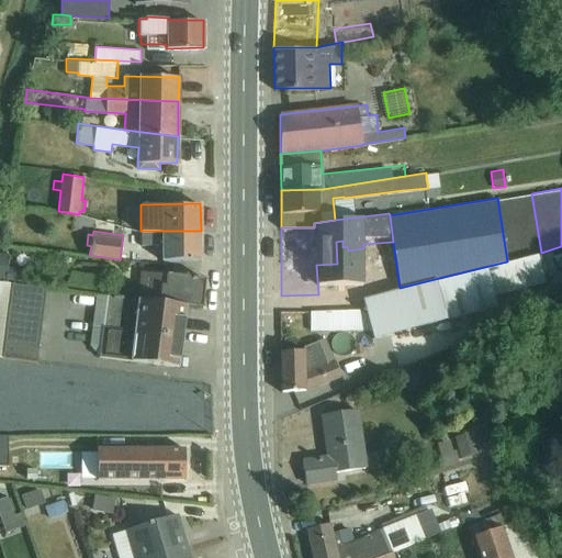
[(141,231),(141,244),(161,245),(161,259),(201,259),(201,231),(141,231)]
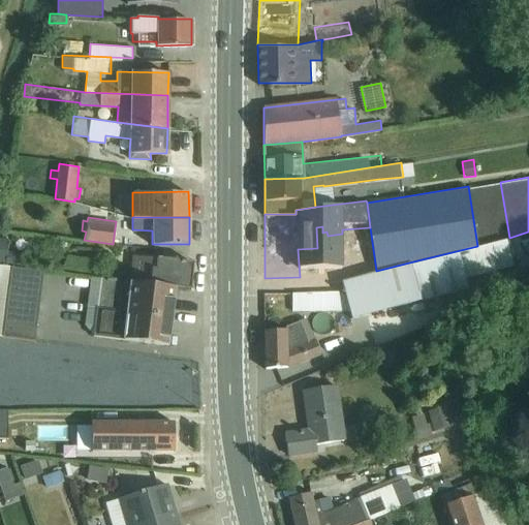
[(0,264),(23,267),(24,251),(6,249),(8,239),(0,238),(0,264)]
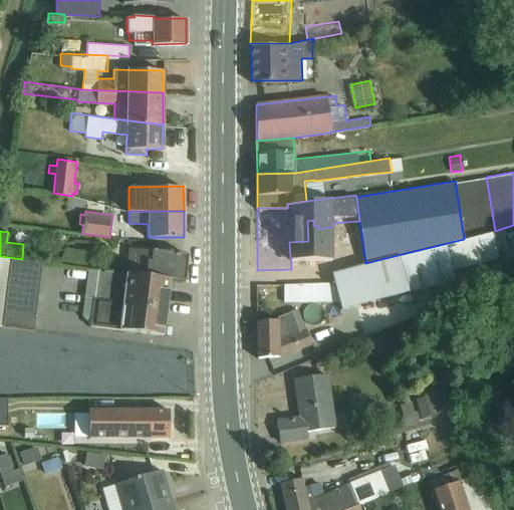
[(492,232),(445,244),(447,254),(495,242),(492,232)]
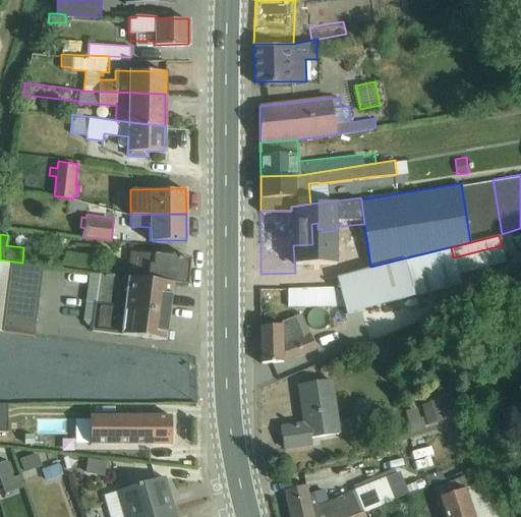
[(66,260),(92,265),(95,250),(68,245),(66,260)]
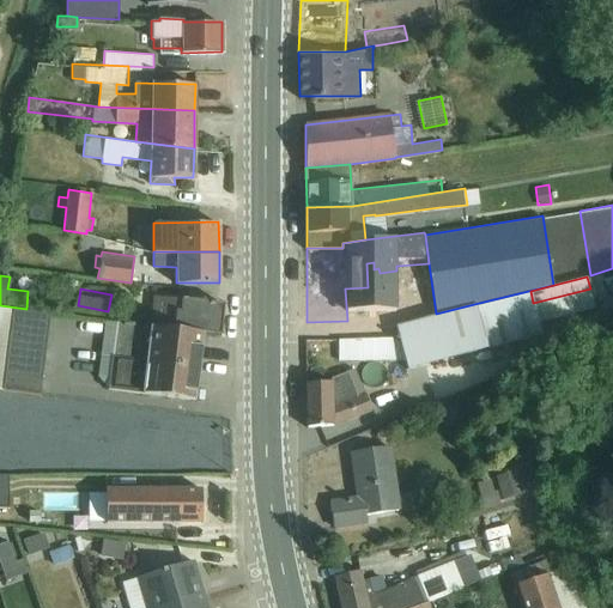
[(220,334),(224,303),(153,296),(151,312),(137,311),(135,323),(204,332),(220,334)]
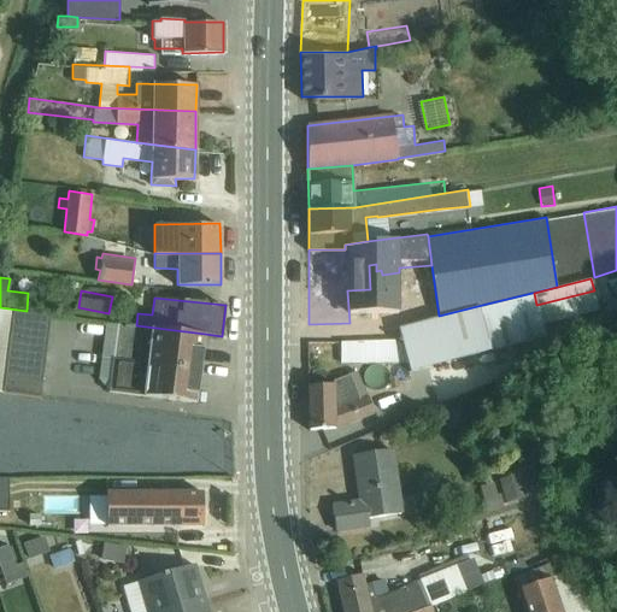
[(487,304),(439,316),(397,325),(397,328),(385,328),(385,340),(341,341),(341,353),(365,353),(365,362),(397,362),(429,359),(429,363),(497,349),(487,304)]
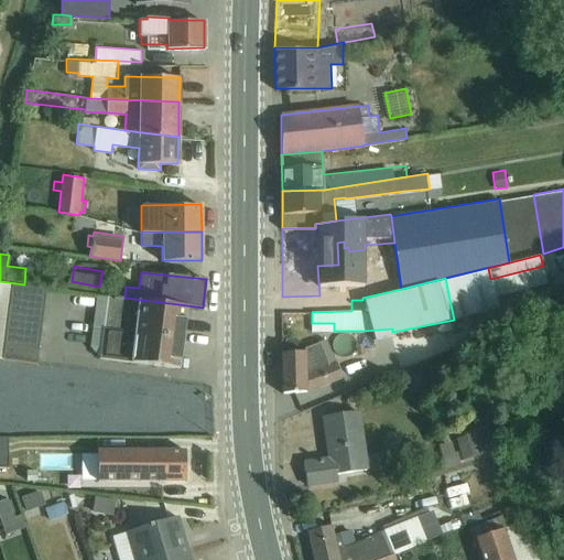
[(0,357),(38,363),(46,288),(24,284),(0,281),(0,357)]
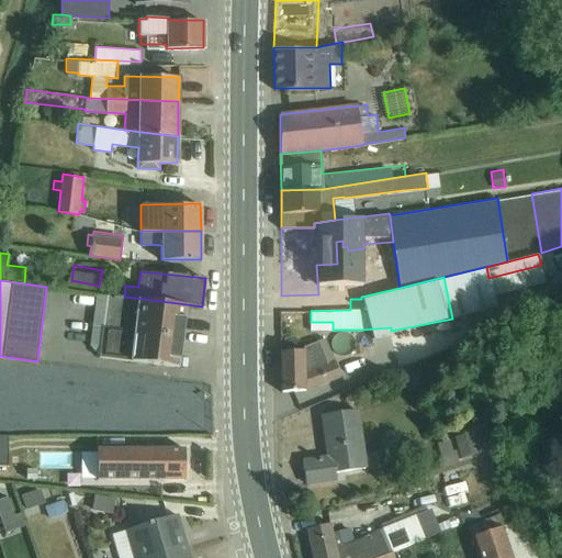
[(187,304),(124,297),(96,292),(90,344),(99,356),(179,366),(187,304)]
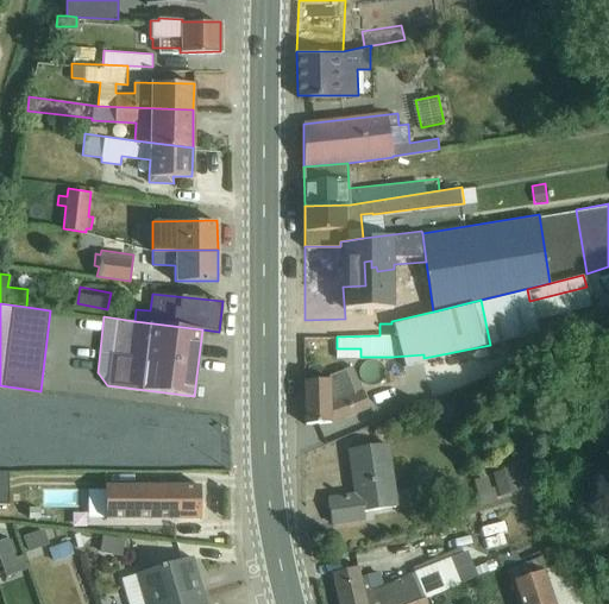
[(303,379),(305,423),(328,422),(369,408),(352,364),(328,373),(328,379),(303,379)]
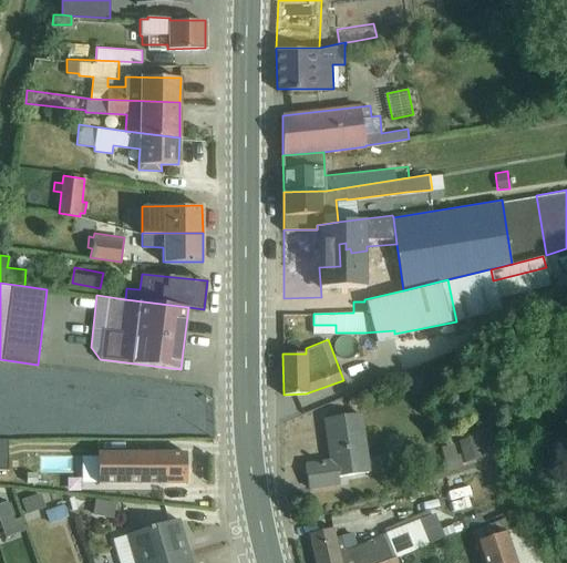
[(339,476),(370,471),(362,411),(326,417),(331,460),(305,464),(308,485),(339,481),(339,476)]
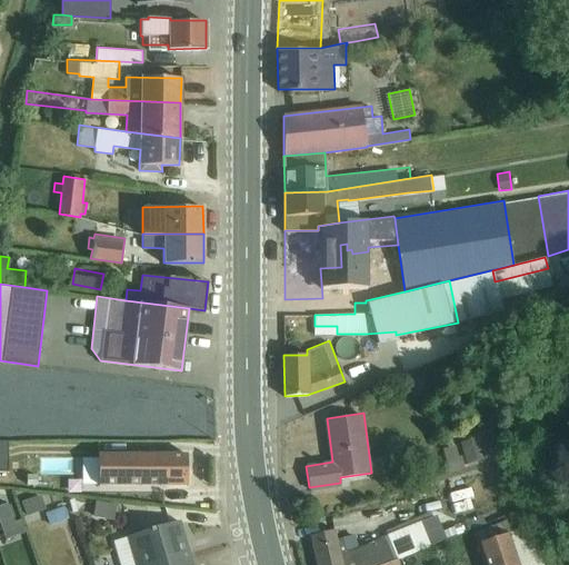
[(463,454),(458,455),(455,444),(442,447),(449,471),(462,467),(465,466),(463,464),(466,463),(500,453),(493,430),(459,440),(463,454)]
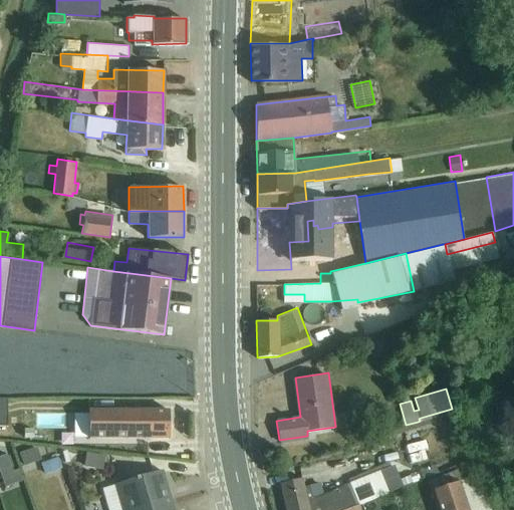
[(89,409),(88,436),(170,437),(169,410),(89,409)]
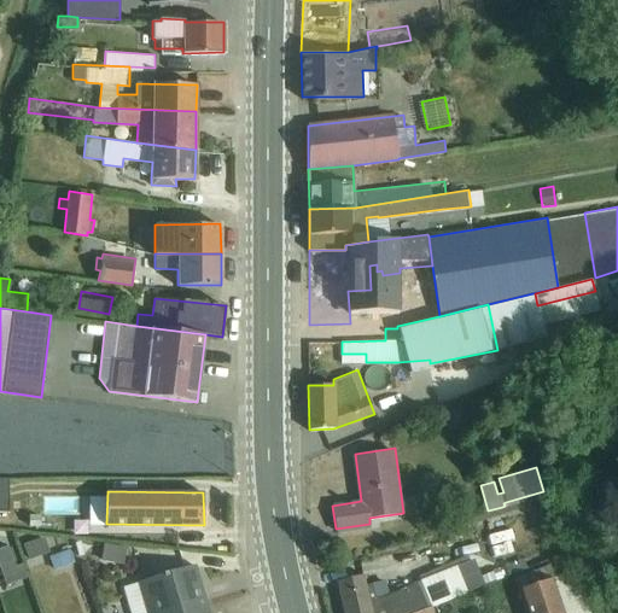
[(44,535),(24,542),(29,558),(50,550),(44,535)]
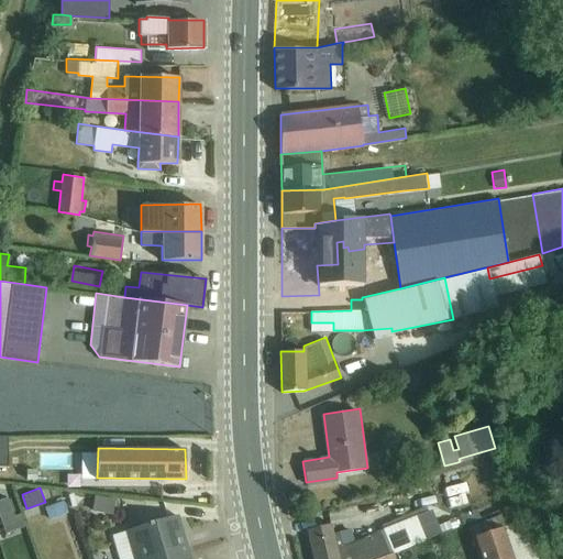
[(95,494),(92,508),(111,513),(114,497),(95,494)]
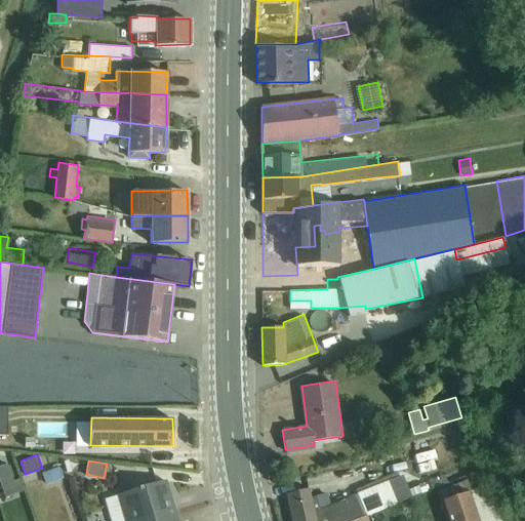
[(7,462),(0,464),(0,482),(5,496),(24,489),(18,477),(13,479),(7,462)]
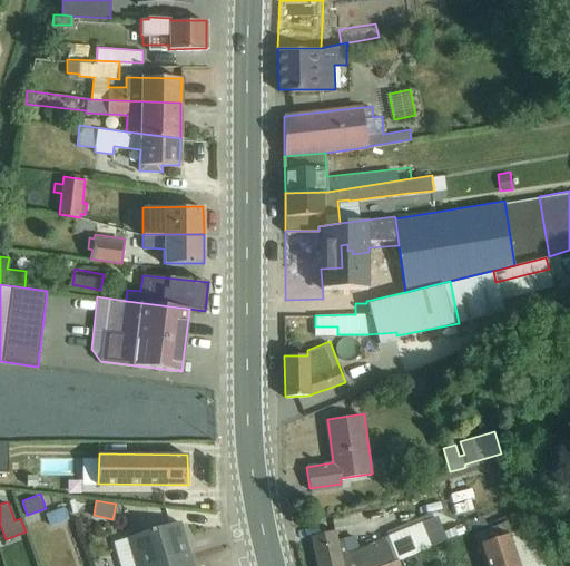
[(65,506),(46,511),(50,523),(68,517),(65,506)]
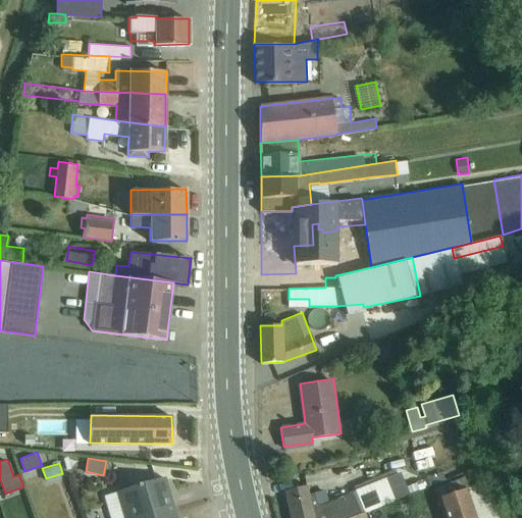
[(497,482),(518,476),(515,466),(468,481),(465,475),(406,497),(410,512),(421,509),(423,517),(498,517),(499,517),(491,496),(500,493),(497,482)]
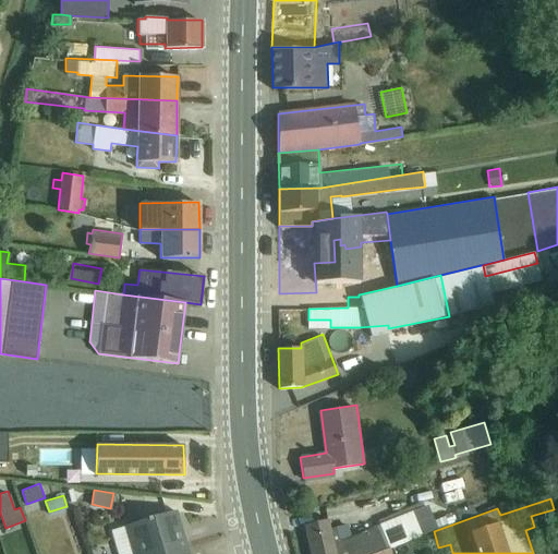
[(140,553),(183,541),(184,541),(176,509),(124,525),(124,528),(112,531),(119,553),(140,553)]
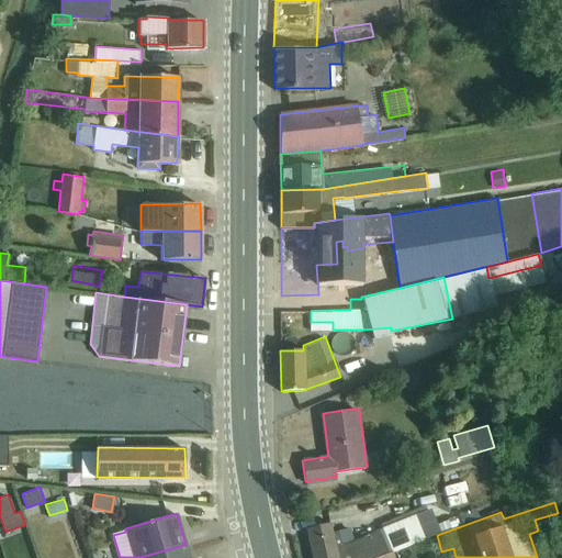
[(357,557),(374,557),(393,551),(425,538),(424,536),(435,533),(431,527),(428,516),(422,520),(420,519),(417,520),(415,514),(355,538),(356,539),(353,540),(357,557)]
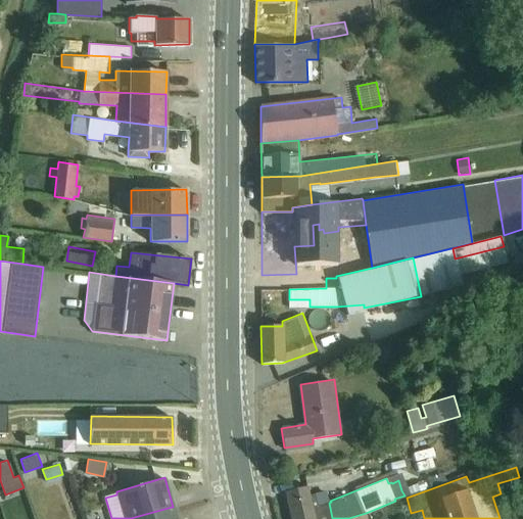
[(332,518),(329,503),(326,490),(310,494),(308,486),(285,491),(290,518),(332,518)]
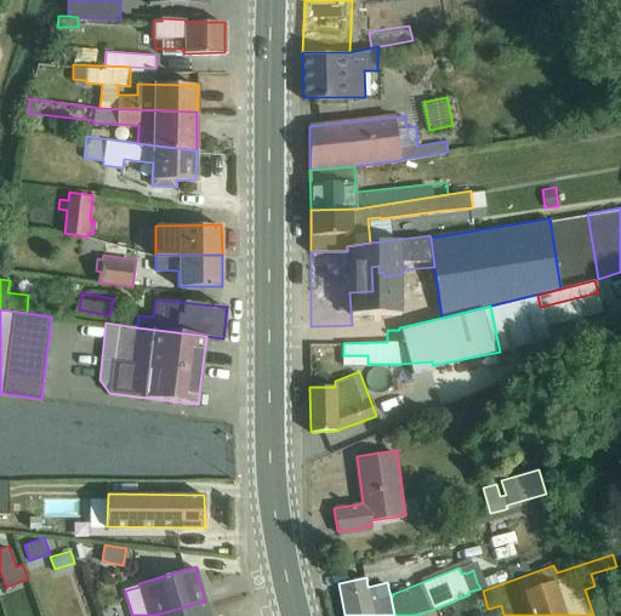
[(208,615),(204,602),(155,615),(208,615)]
